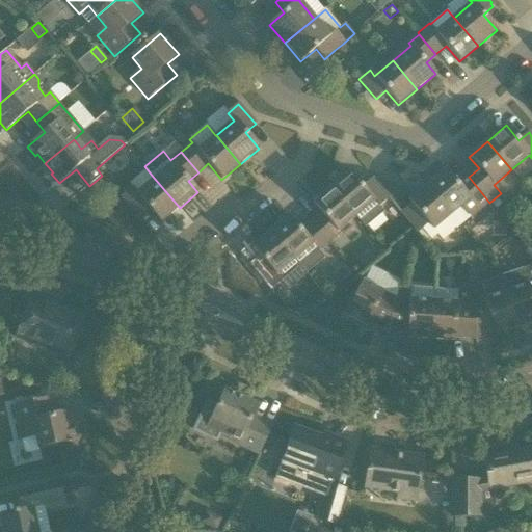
[(451,215),(460,207),(470,218),(489,203),(469,177),(458,186),(446,170),(427,186),(451,215)]
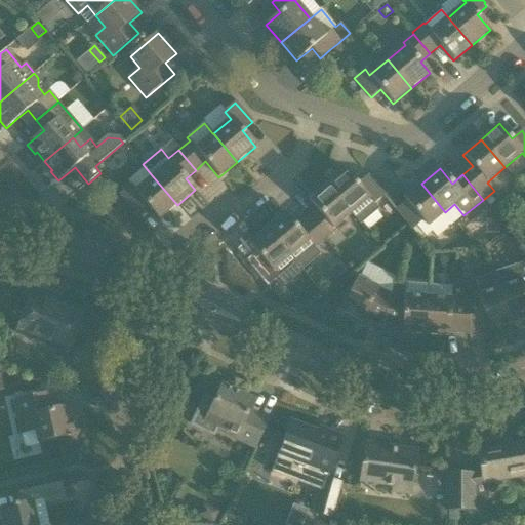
[(374,205),(385,197),(384,195),(368,176),(358,185),(346,170),(327,186),(351,214),(360,225),(377,210),(374,205)]
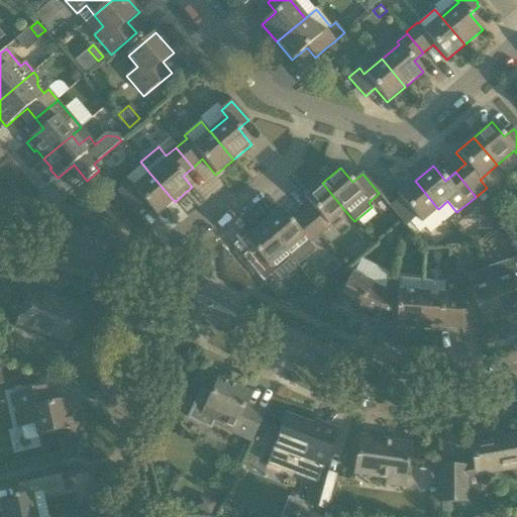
[(134,211),(144,203),(157,217),(175,202),(149,173),(132,188),(128,183),(118,191),(134,211)]
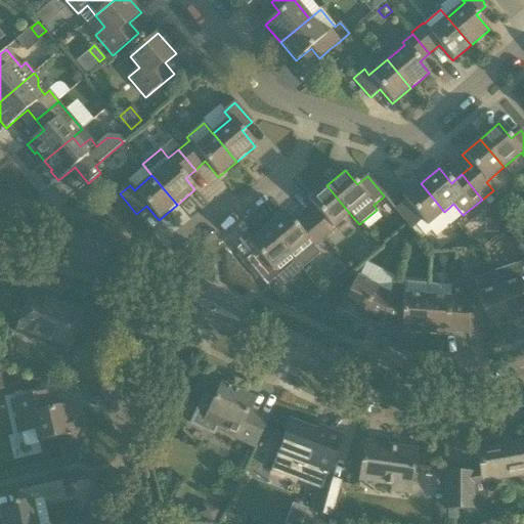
[(427,227),(444,212),(421,183),(402,199),(404,202),(395,210),(410,229),(422,221),(427,227)]
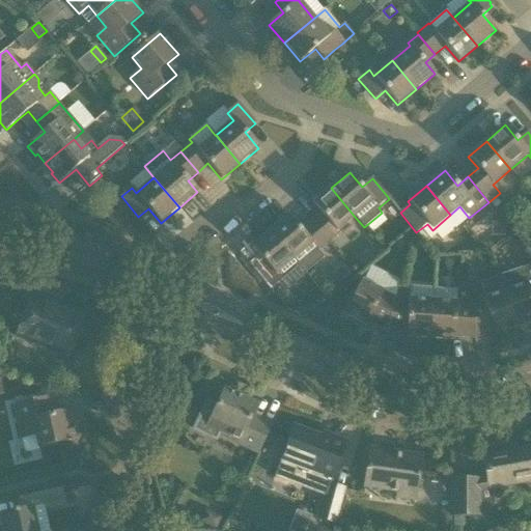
[(320,214),(311,222),(328,242),(338,232),(337,231),(355,217),(331,188),(312,203),(320,214)]
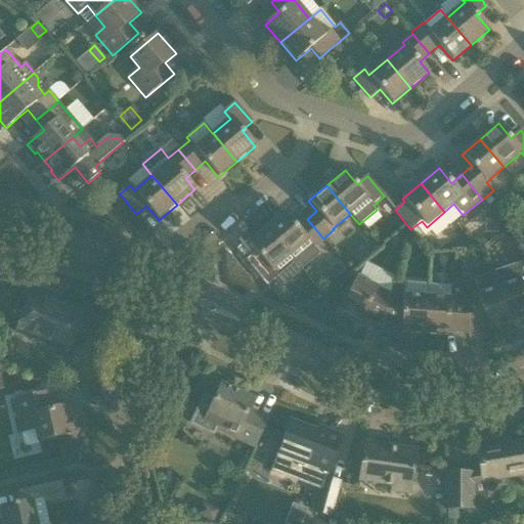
[(285,213),(266,228),(290,257),(301,270),(319,255),(312,248),(323,238),(307,219),(297,227),(285,213)]
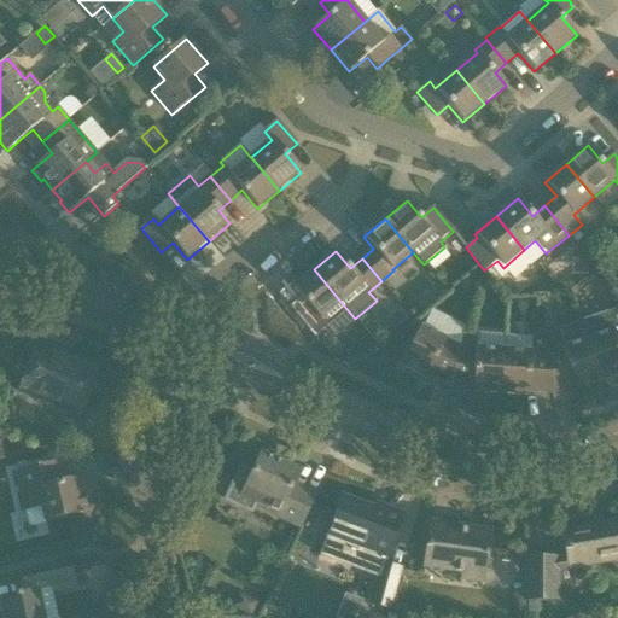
[(355,319),(342,303),(314,269),(312,270),(310,269),(301,277),(302,279),(292,287),(307,304),(295,314),(315,338),(326,327),(334,337),(355,319)]
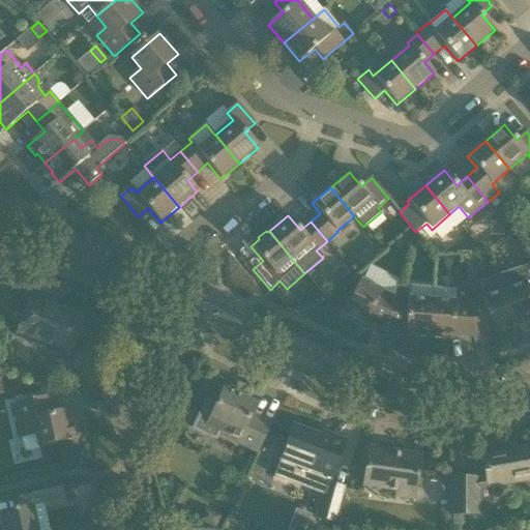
[(529,264),(499,275),(499,276),(504,290),(517,327),(529,322),(529,264)]
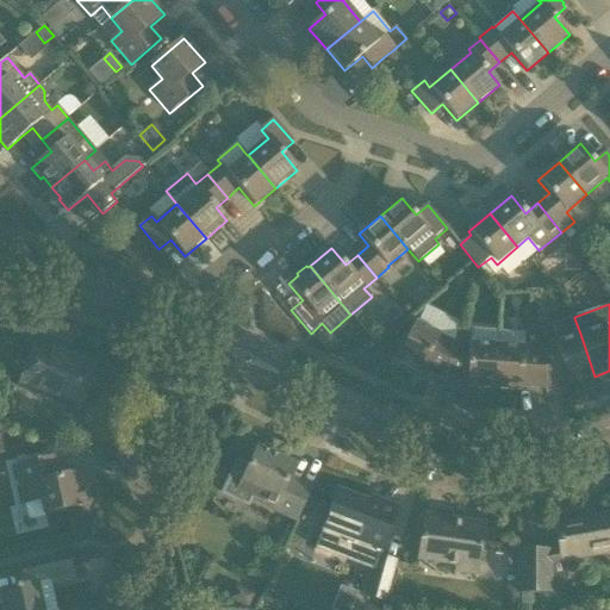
[(554,344),(540,349),(545,386),(556,384),(556,385),(567,381),(568,386),(595,377),(580,334),(574,318),(552,327),(558,342),(554,343),(554,344)]
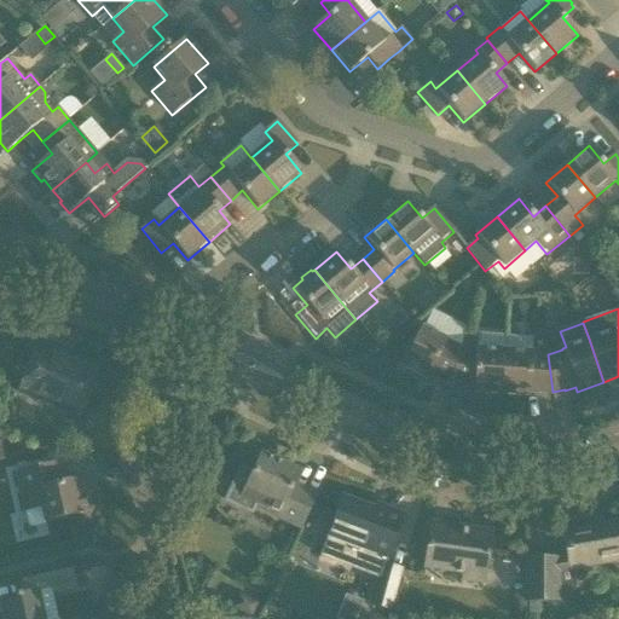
[(446,341),(421,328),(400,368),(426,381),(428,377),(438,382),(438,381),(450,385),(461,348),(446,341)]
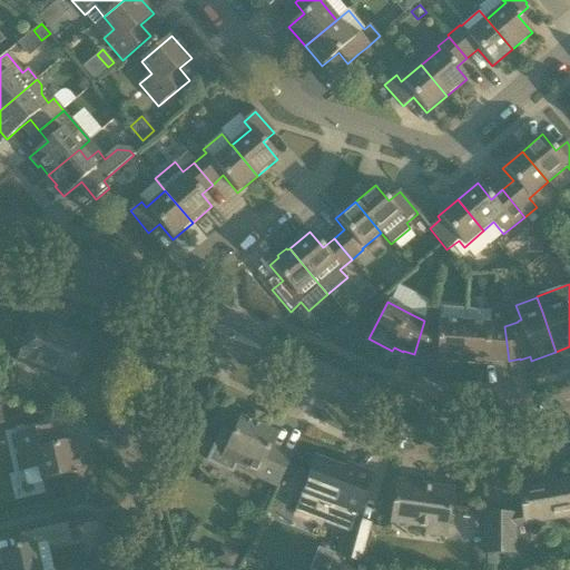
[(436,359),(461,363),(464,323),(465,310),(440,307),(429,306),(424,321),(414,354),(425,357),(436,359)]
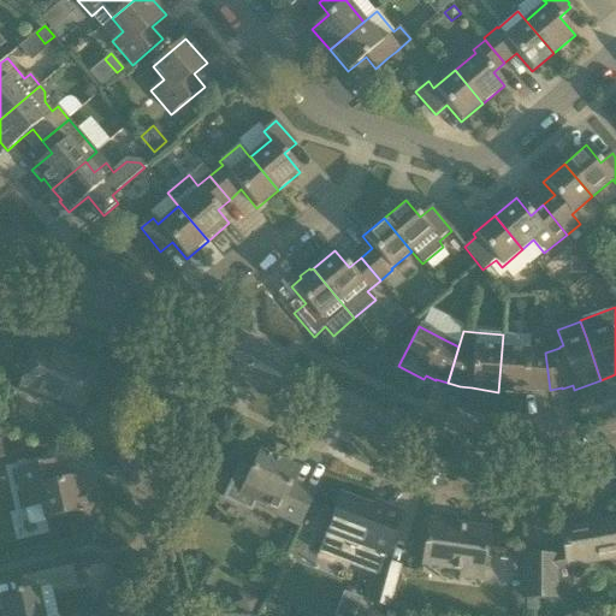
[(550,390),(545,353),(542,333),(531,332),(529,351),(502,349),(498,392),(526,396),(527,391),(538,392),(538,391),(550,390)]
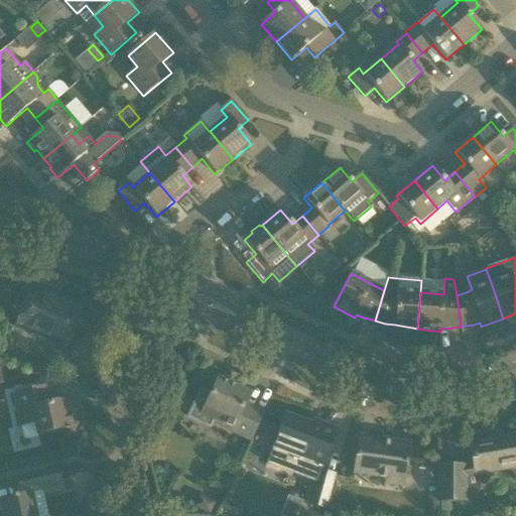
[(30,288),(15,331),(66,349),(73,330),(77,328),(80,320),(78,316),(82,306),(66,301),(61,303),(45,297),(46,294),(30,288)]
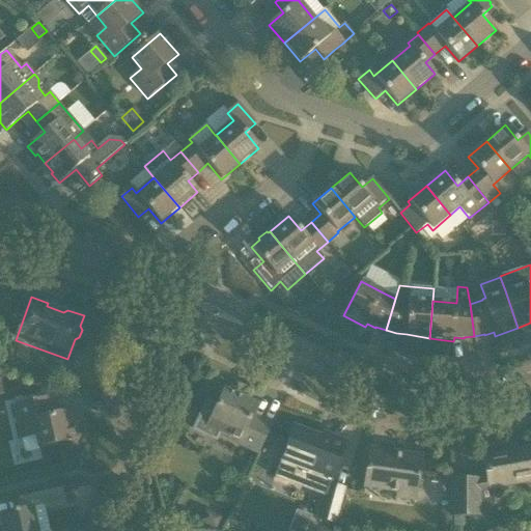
[(219,434),(229,439),(229,441),(257,453),(270,425),(251,417),(256,406),(224,390),(217,407),(206,401),(193,430),(216,441),(219,434)]
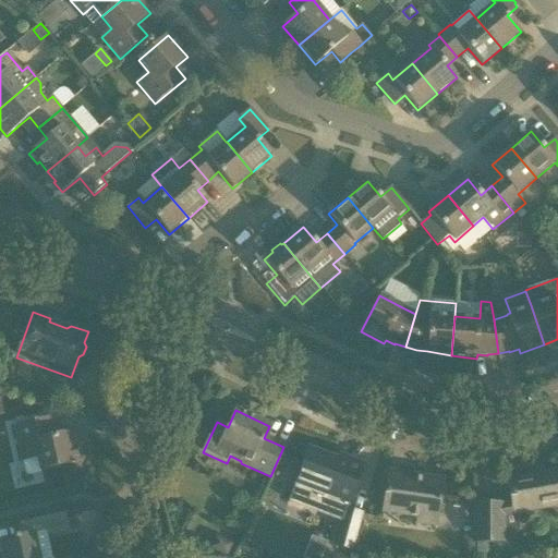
[(22,462),(37,459),(39,471),(77,462),(71,433),(57,436),(52,417),(14,426),(22,462)]
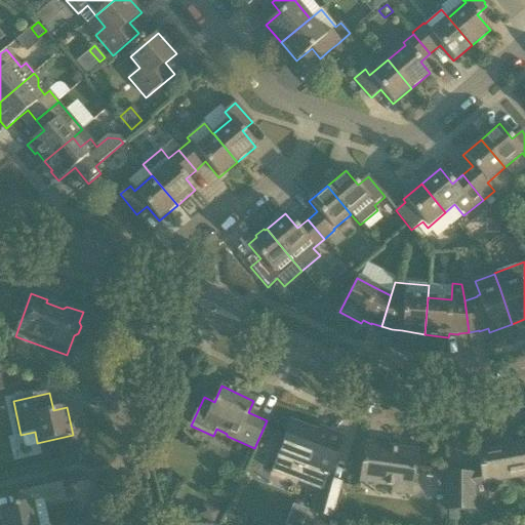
[(290,422),(278,454),(328,474),(341,438),(319,429),(318,434),(290,422)]
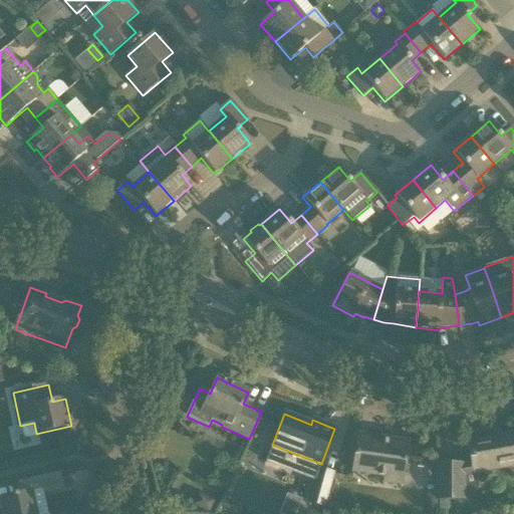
[(439,502),(450,502),(466,502),(466,494),(466,474),(475,473),(481,472),(494,469),(513,465),(513,433),(502,436),(503,438),(468,444),(472,466),(464,467),(463,465),(437,465),(437,485),(437,502),(439,502)]
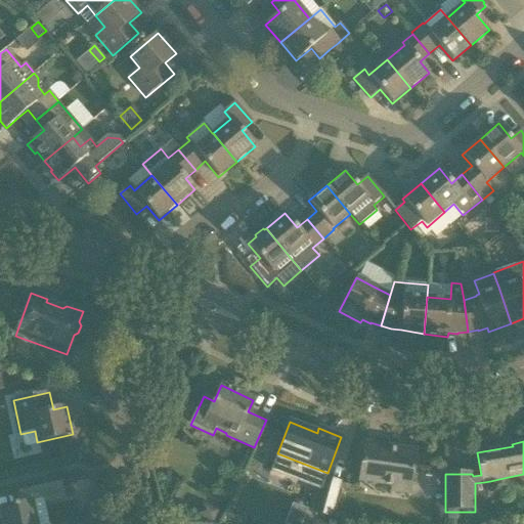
[(392,493),(408,495),(415,455),(387,451),(388,447),(364,444),(359,480),(393,485),(392,493)]
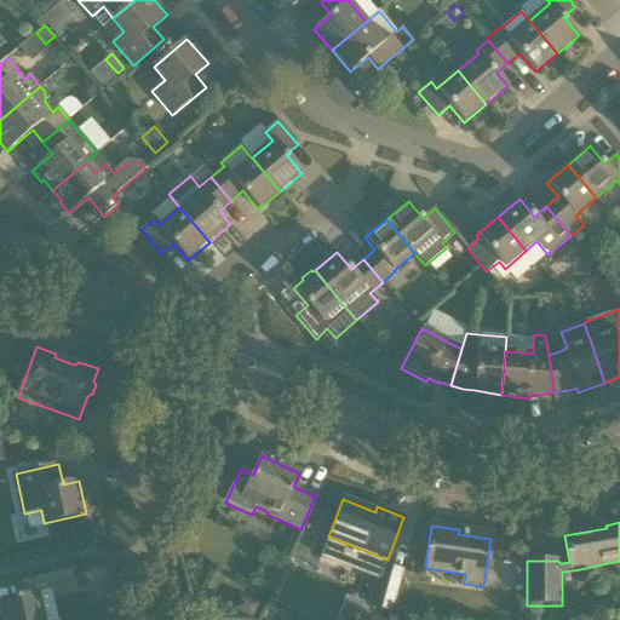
[(402,569),(383,564),(372,608),(390,613),(402,569)]
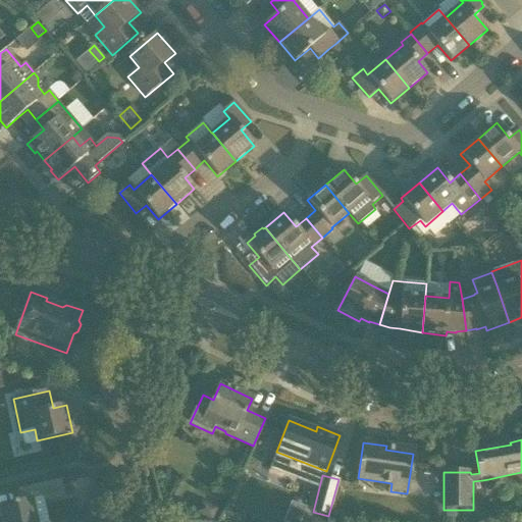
[(64,497),(61,479),(16,489),(19,502),(0,506),(0,508),(3,521),(36,521),(32,500),(43,498),(44,501),(64,497)]
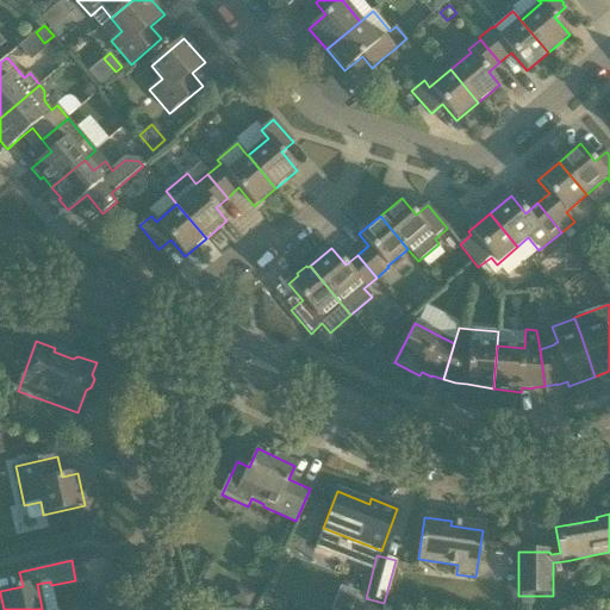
[(255,595),(235,585),(229,598),(248,608),(255,595)]
